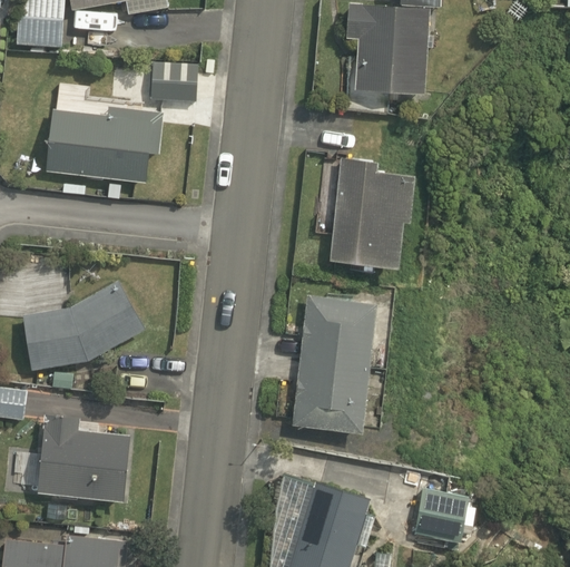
[(18,0),(17,46),(65,48),(66,0),(18,0)]
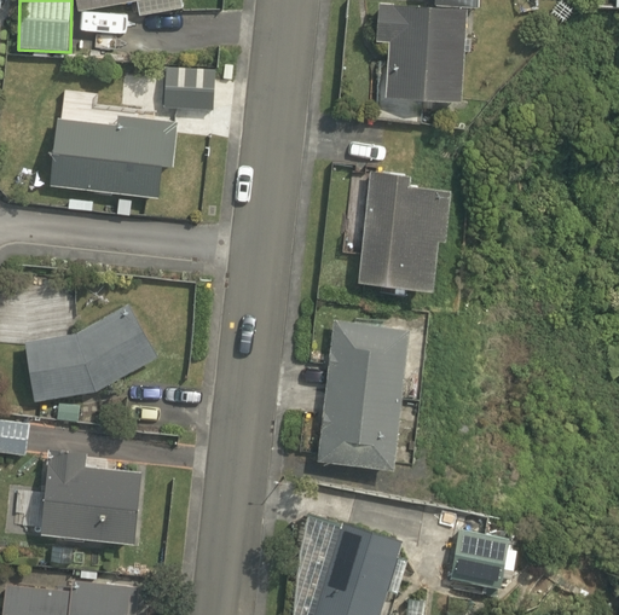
[(180,0),(76,0),(79,11),(132,0),(133,0),(137,18),(183,9),(180,0)]
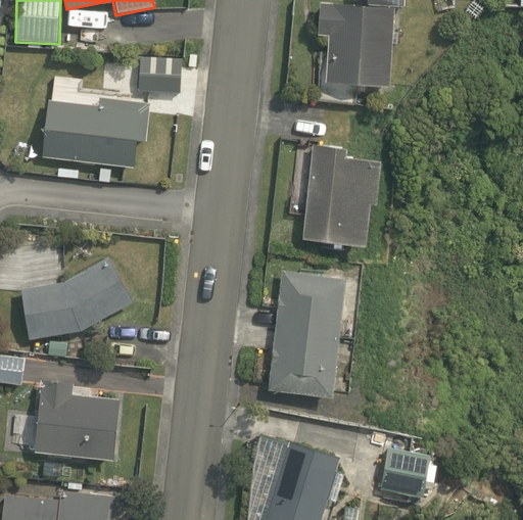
[(328,43),(325,81),(389,86),(394,17),(401,18),(402,0),(365,0),(365,3),(328,0),(319,0),(316,42),(328,43)]
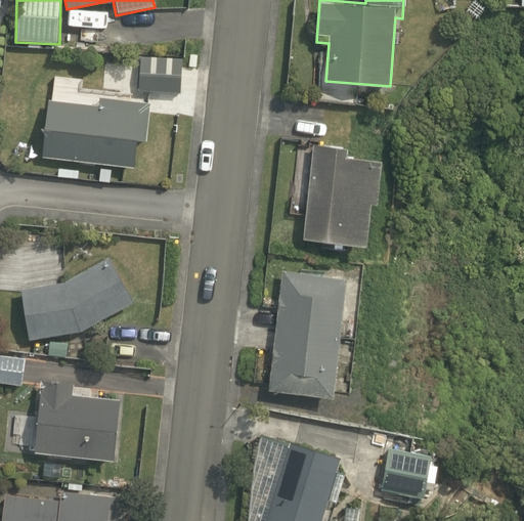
[(180,57),(142,55),(140,95),(178,97),(180,57)]
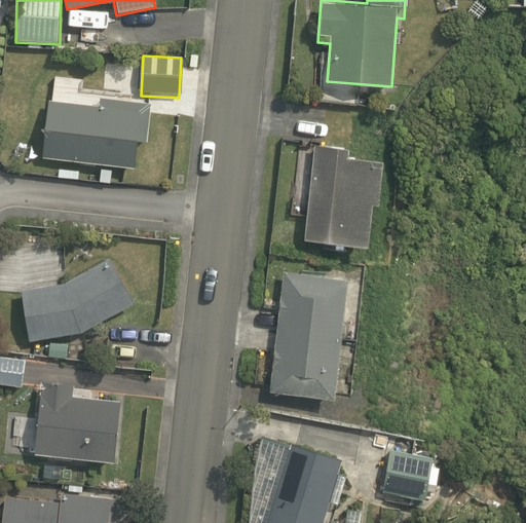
[(148,106),(47,100),(42,162),(133,169),(134,155),(145,155),(148,106)]
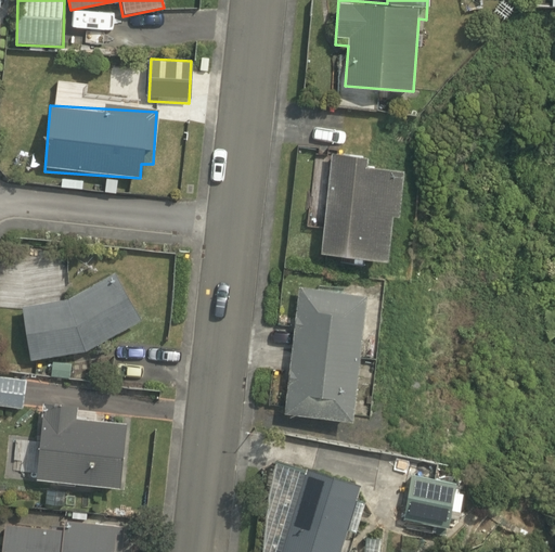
[(322,229),(320,251),(389,257),(399,164),(364,161),(365,151),(336,148),(333,177),(311,175),(306,228),(322,229)]
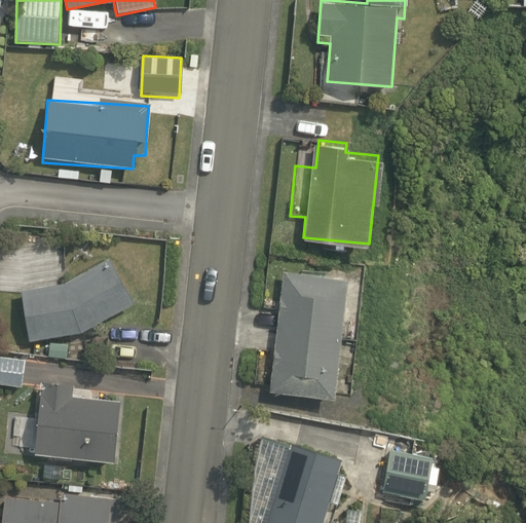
[(133,303),(107,259),(65,284),(23,291),(31,341),(84,333),(133,303)]
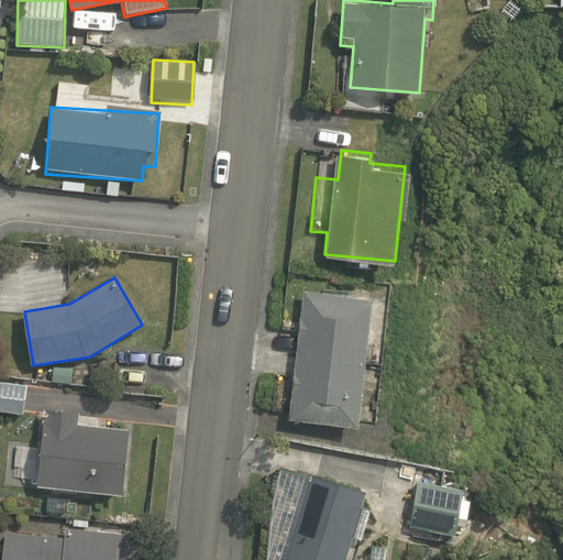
[(353,435),(372,298),(304,289),(286,426),(353,435)]
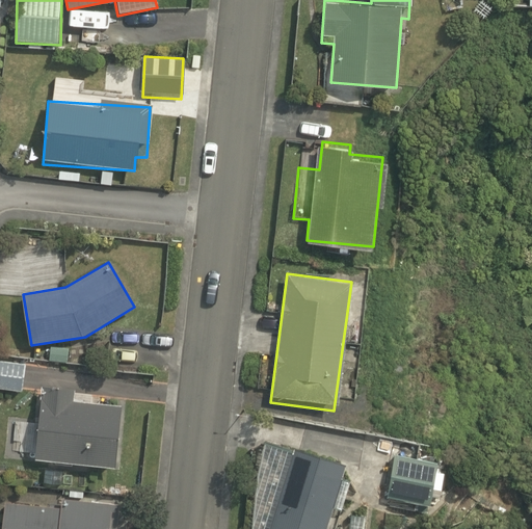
[(25,363),(0,360),(0,392),(23,395),(25,363)]
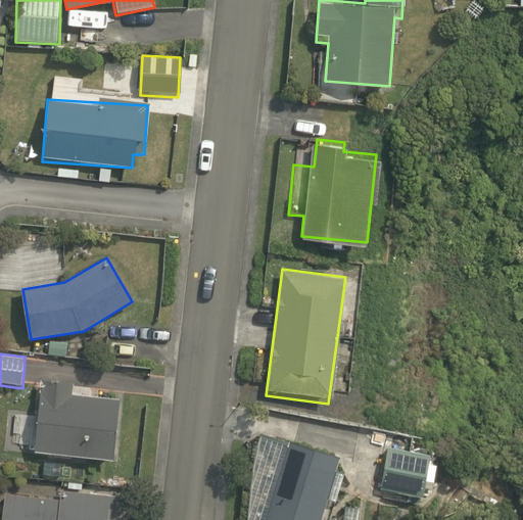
[(115,458),(121,396),(72,392),(73,382),(39,379),(34,451),(115,458)]
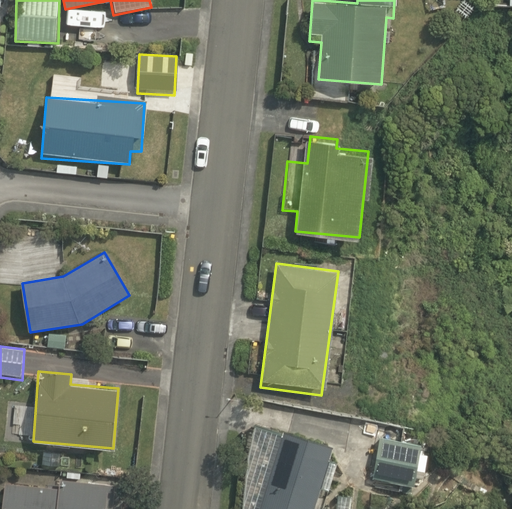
[(432,477),(438,445),(403,439),(406,427),(382,423),(372,480),(413,487),(415,474),(432,477)]
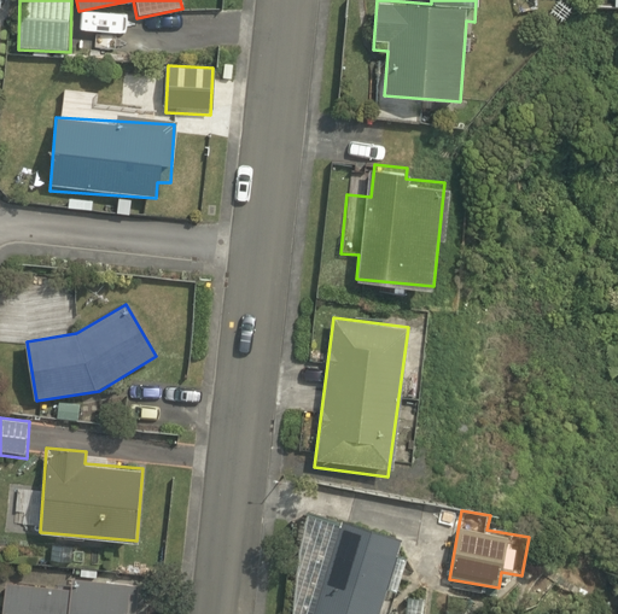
[(379,613),(402,537),(345,520),(318,613),(379,613)]
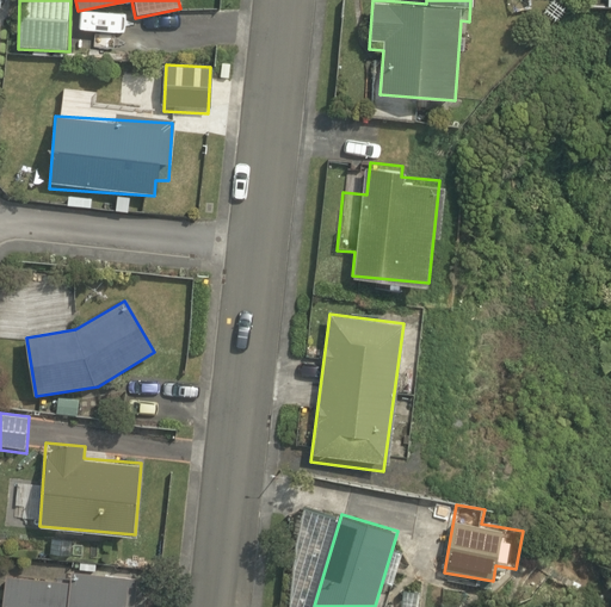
[(79,573),(61,573),(61,587),(1,583),(0,600),(0,606),(133,606),(135,576),(97,574),(97,563),(79,562),(79,573)]
